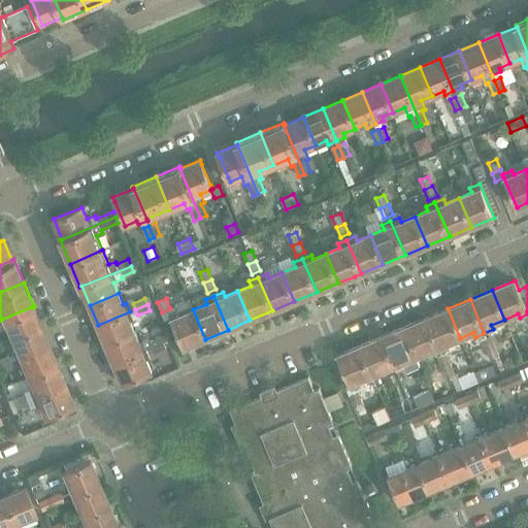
[(40,326),(32,307),(32,306),(1,320),(1,319),(0,319),(0,321),(3,329),(6,327),(11,338),(40,326)]
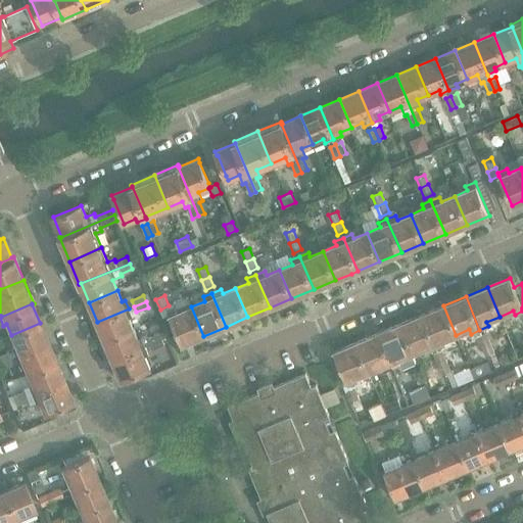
[(444,344),(443,340),(456,335),(443,305),(422,315),(435,348),(444,344)]
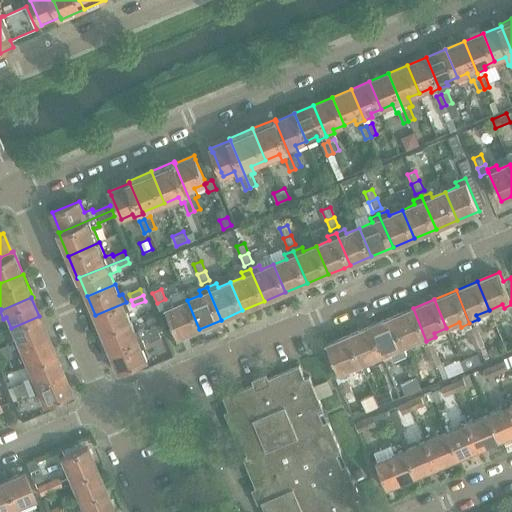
[(173,301),(164,305),(178,338),(199,329),(187,300),(175,305),(173,301)]
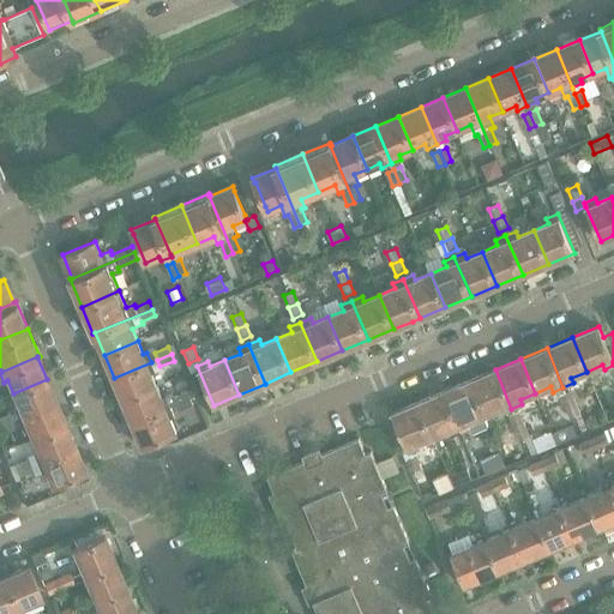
[(151,373),(155,372),(151,362),(114,378),(124,401),(157,386),(151,373)]
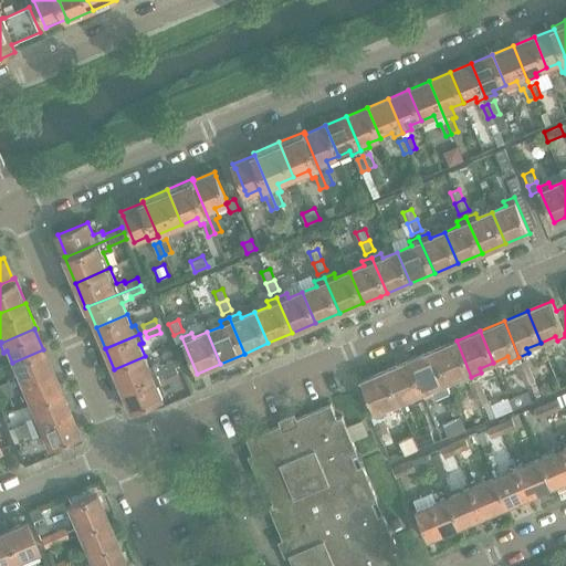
[(457,341),(433,350),(446,383),(460,376),(462,381),(471,377),(457,341)]
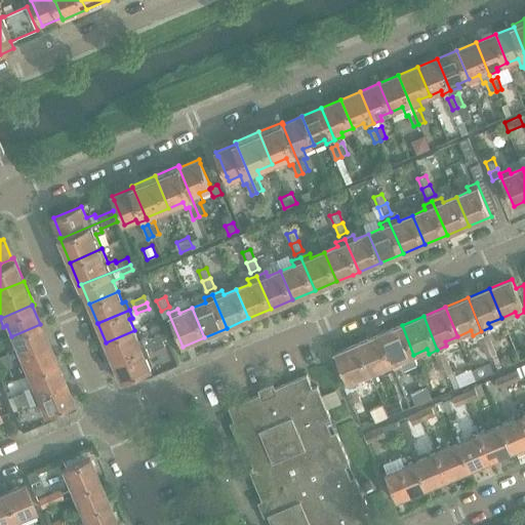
[(159,320),(150,324),(153,332),(163,328),(159,320)]
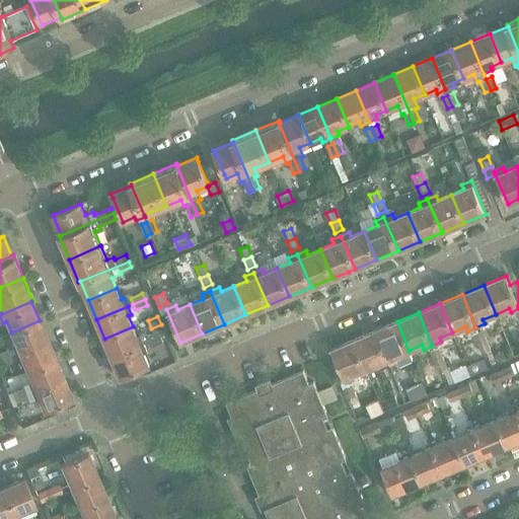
[(15,343),(12,345),(15,353),(47,340),(40,320),(11,332),(15,343)]
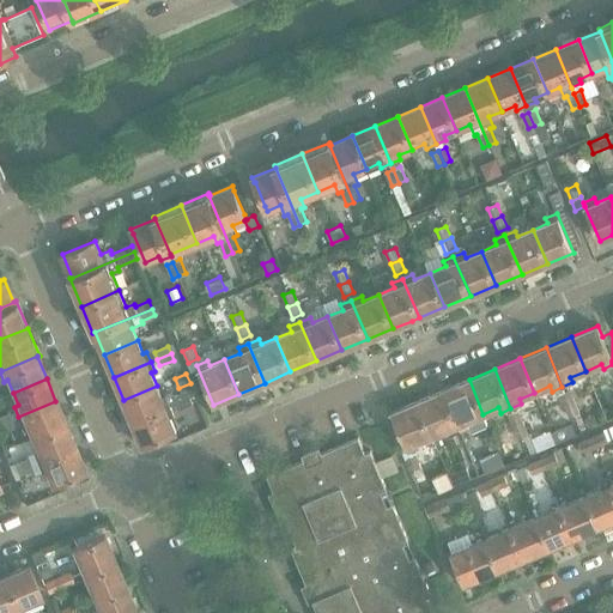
[(469,380),(443,390),(460,430),(469,426),(472,432),(487,425),(483,414),(469,380)]
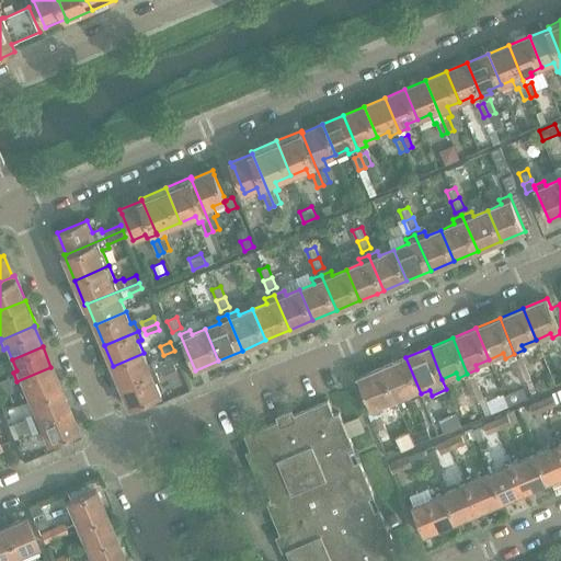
[(144,353),(113,366),(122,387),(156,371),(151,363),(148,364),(144,353)]
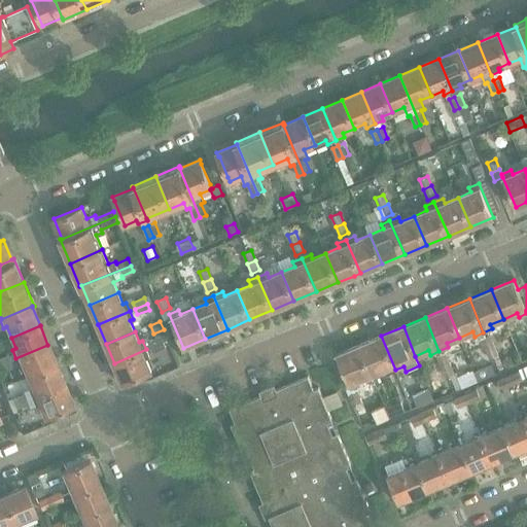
[(381,336),(359,345),(371,375),(384,369),(386,374),(395,370),(381,336)]
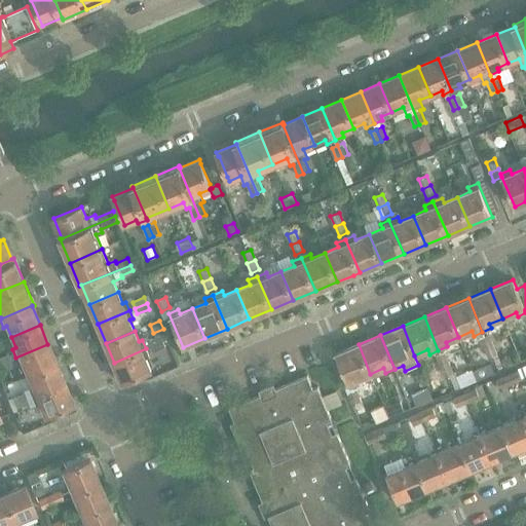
[(489,335),(480,338),(484,348),(493,344),(489,335)]
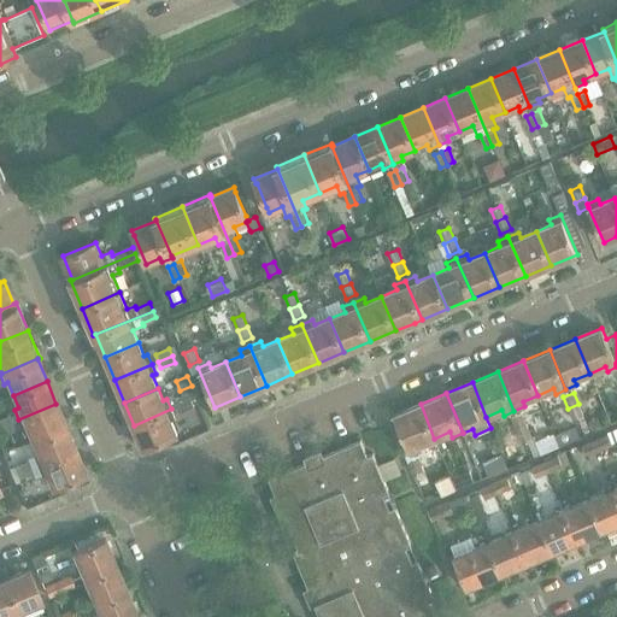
[(188,394),(174,399),(177,406),(191,400),(188,394)]
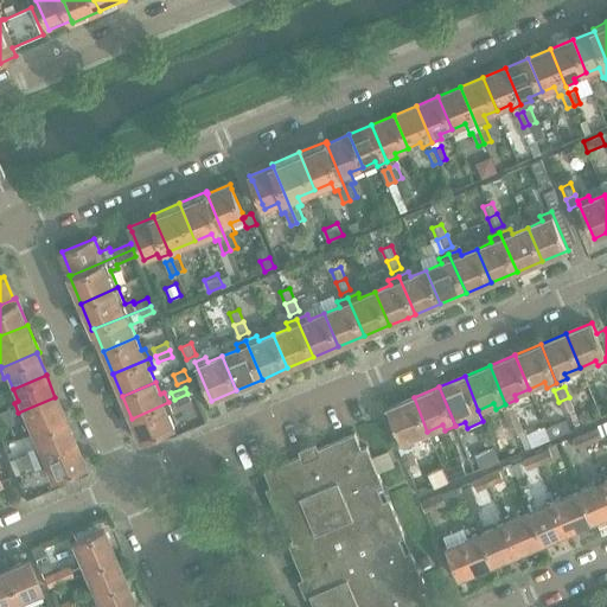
[(187,394),(174,400),(177,407),(191,401),(187,394)]
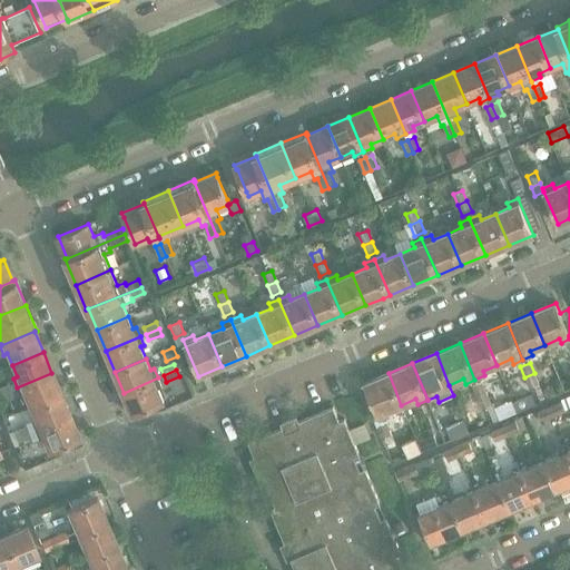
[(51,373),(17,387),(21,396),(25,395),(30,408),(60,394),(51,373)]
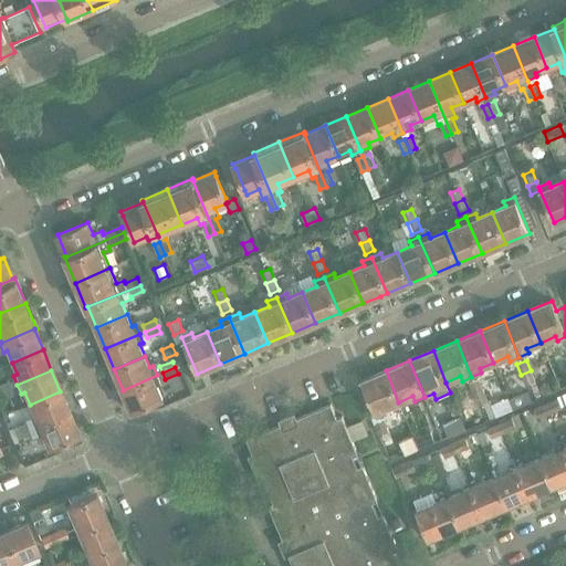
[(386,370),(362,381),(376,417),(387,412),(385,408),(398,402),(386,370)]
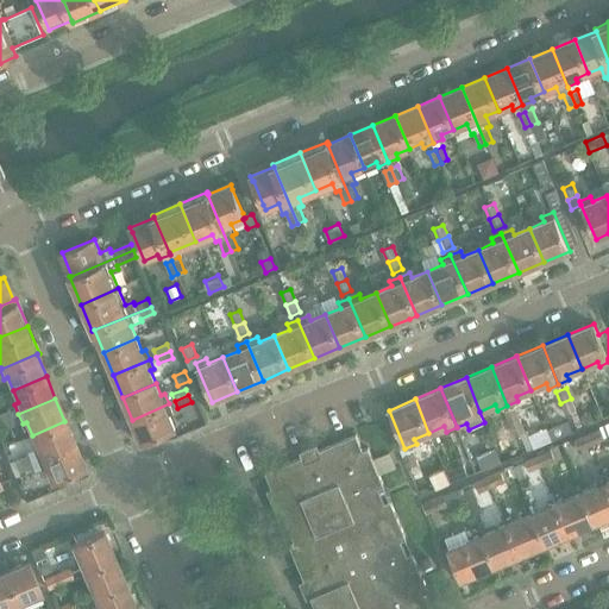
[(571,399),(560,403),(566,415),(571,413),(576,410),(571,399)]
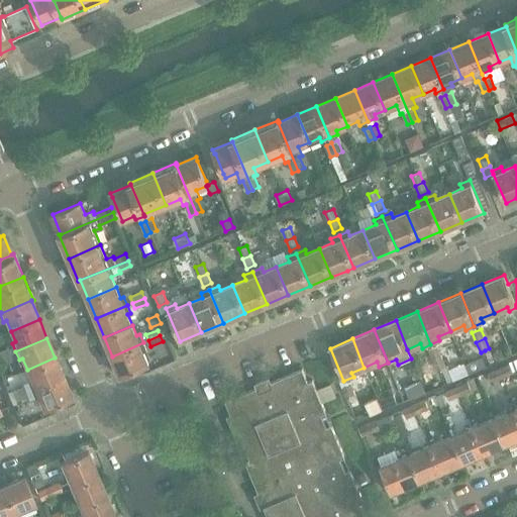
[(143,342),(112,356),(120,376),(124,375),(124,374),(144,366),(148,364),(143,352),(146,350),(143,342)]
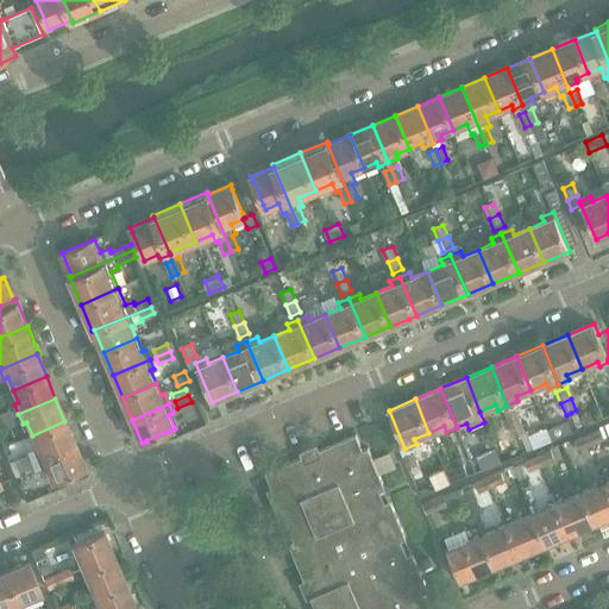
[(515,409),(506,413),(510,425),(520,420),(515,409)]
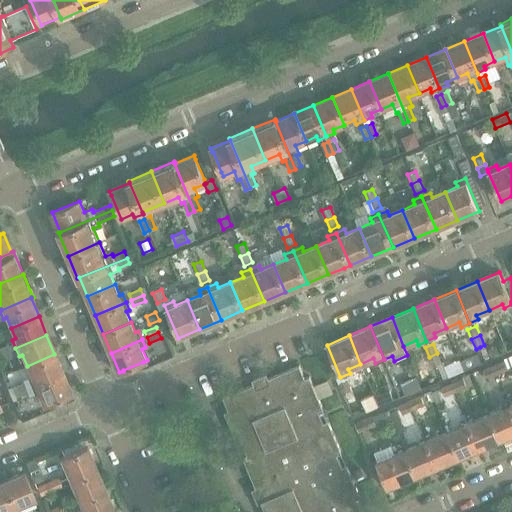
[(8,345),(0,347),(0,354),(10,350),(8,345)]
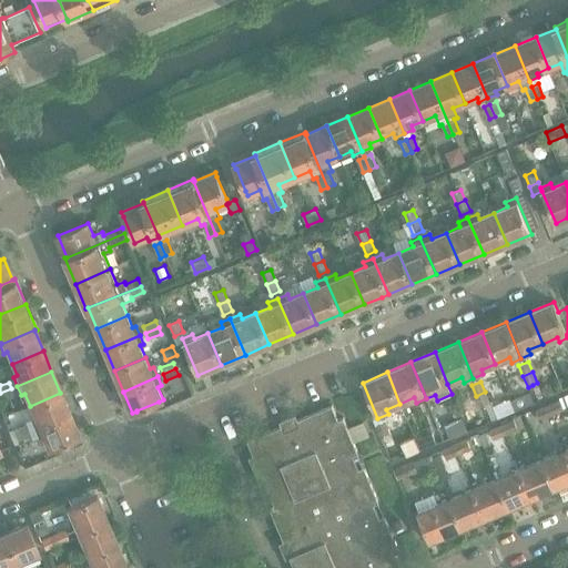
[(537,383),(533,385),(537,397),(543,395),(538,383),(537,383)]
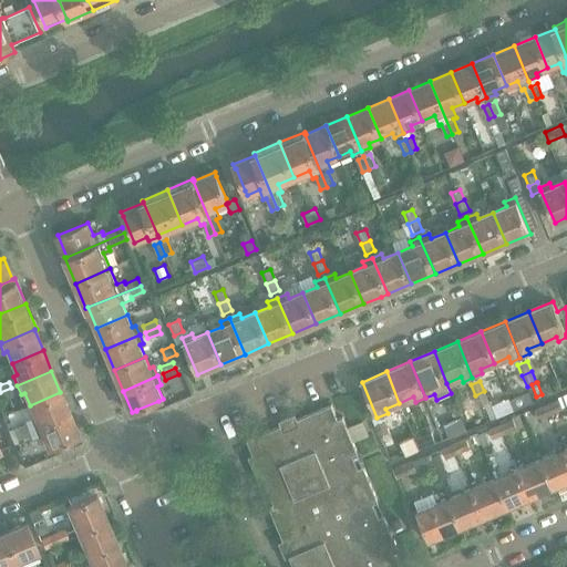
[(11,388),(0,392),(0,397),(1,400),(13,394),(11,388)]
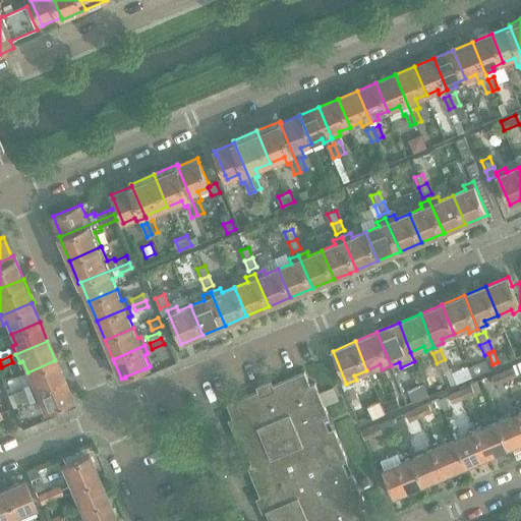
[(445,359),(437,363),(441,373),(449,369),(445,359)]
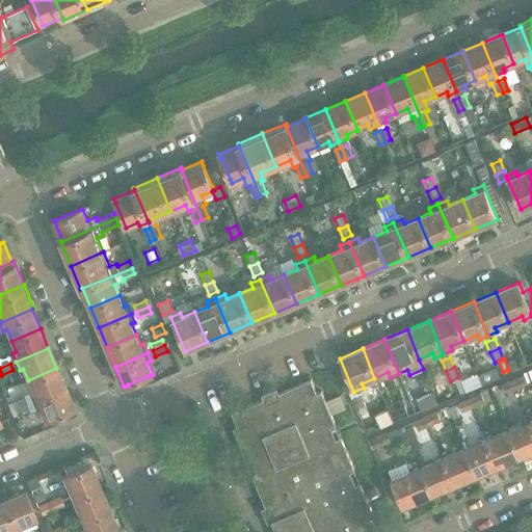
[(28,380),(32,391),(29,393),(32,401),(64,388),(56,368),(28,380)]
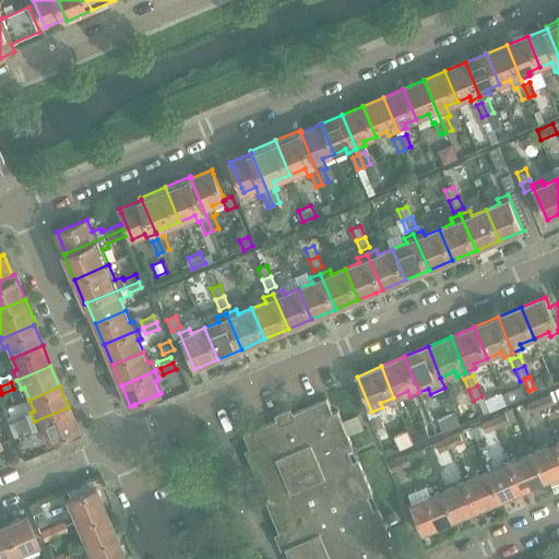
[(539,400),(543,408),(555,403),(551,394),(539,400)]
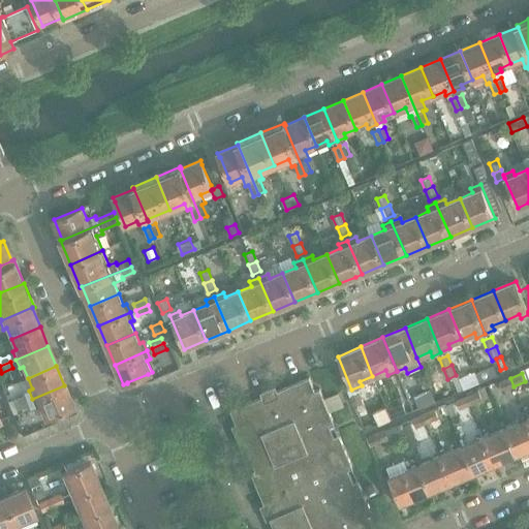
[(236,425),(231,427),(246,460),(250,458),(255,470),(251,472),(274,528),(372,528),(367,516),(372,515),(358,480),(353,483),(348,470),(352,468),(339,435),(334,437),(333,434),(329,425),(334,423),(319,390),(315,392),(309,377),(277,392),(275,387),(261,394),(263,397),(230,411),(236,425)]
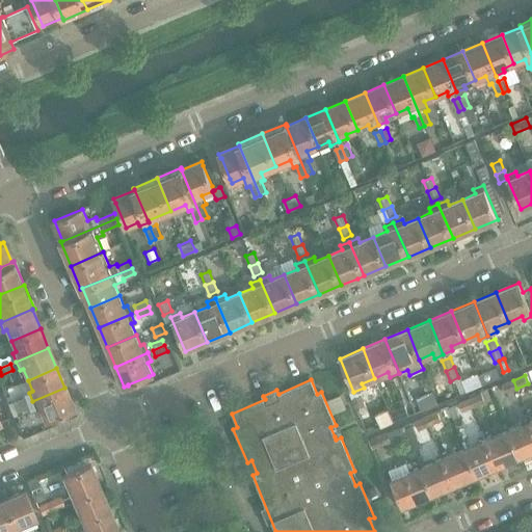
[(513,380),(502,384),(505,393),(516,389),(513,380)]
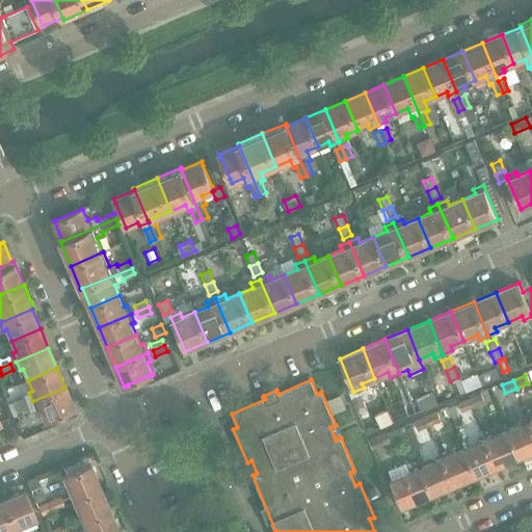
[(49,418),(74,407),(64,388),(32,401),(35,409),(40,408),(45,420),(49,419),(49,418)]
